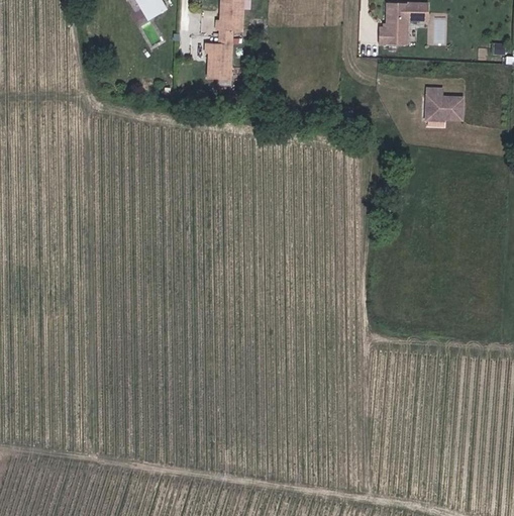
[(162,0),(142,0),(152,18),(168,10),(162,0)]
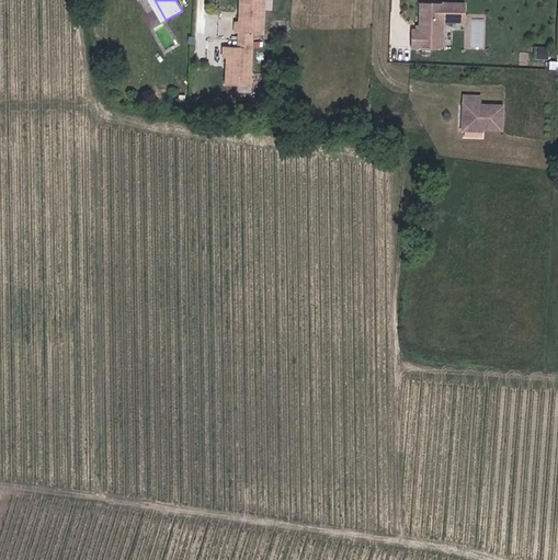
[(264,35),(266,0),(241,0),(241,10),(243,10),(243,14),(241,14),(240,23),(236,23),(236,33),(240,33),(253,34),(258,34),(264,35)]
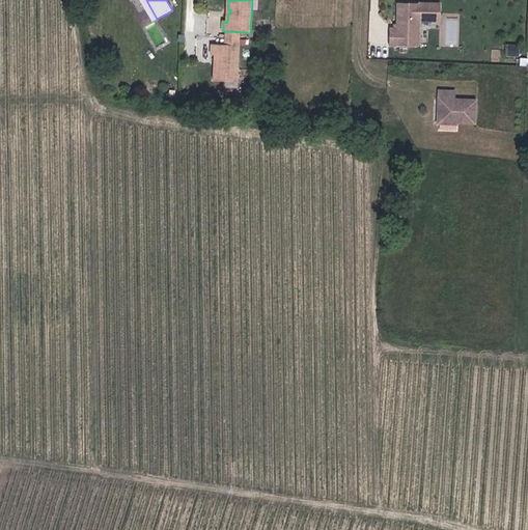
[(419,46),(420,21),(442,22),(442,4),(400,2),(398,28),(391,28),(390,45),(419,46)]
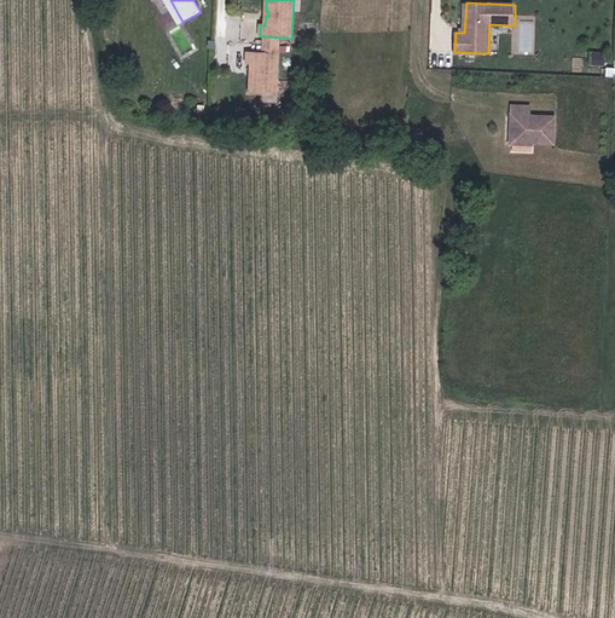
[(278,55),(279,38),(265,36),(264,55),(278,55)]
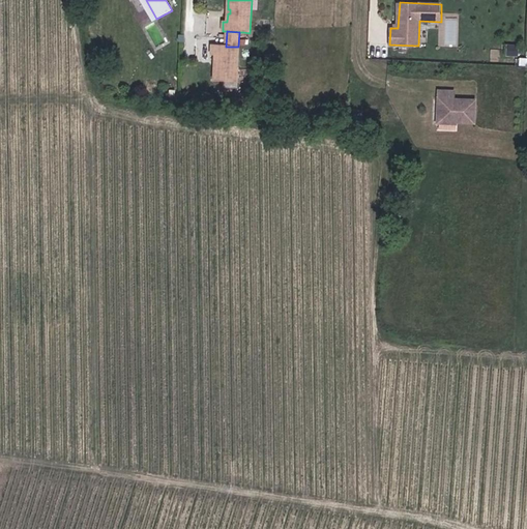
[(235,82),(238,47),(226,47),(211,46),(210,54),(214,54),(213,62),(215,62),(215,67),(213,67),(212,80),(235,82)]
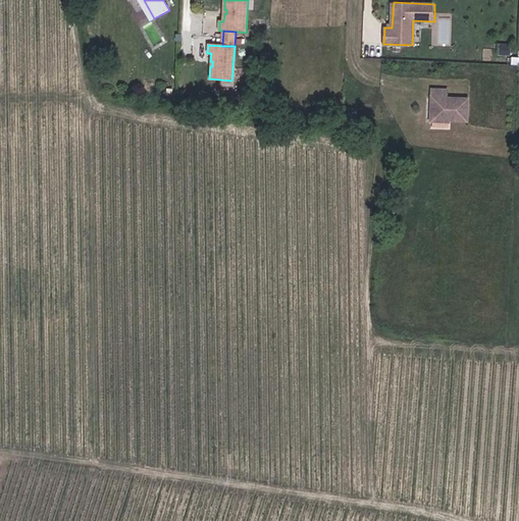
[(454,121),(456,99),(434,98),(434,91),(420,90),(419,98),(421,98),(420,119),(436,120),(454,121)]
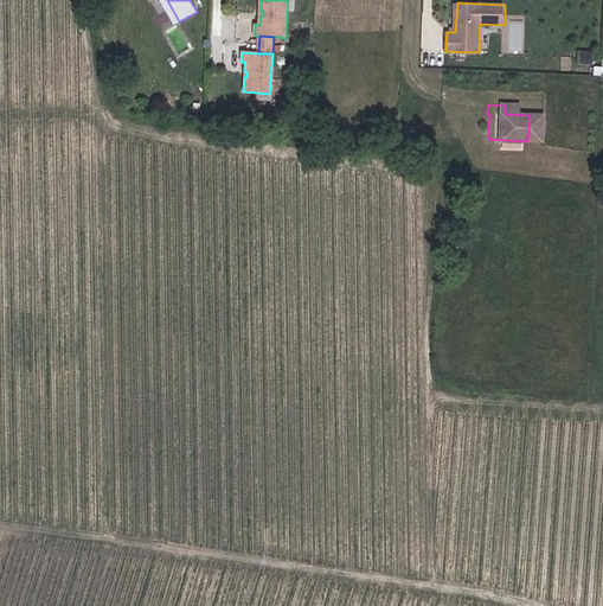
[(507,150),(507,140),(488,139),(488,148),(507,150)]
